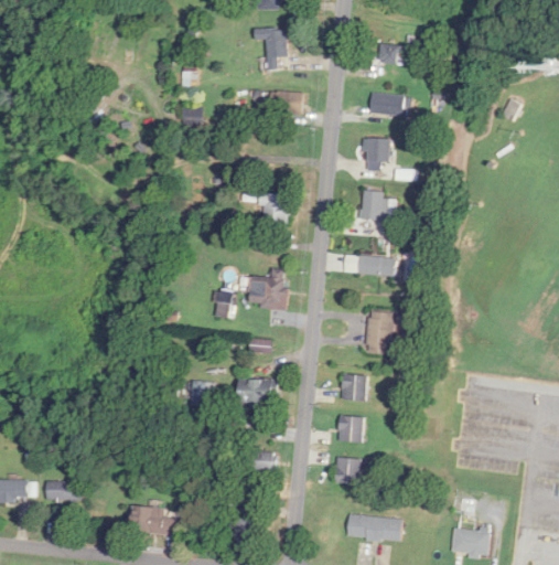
[(278,9),(278,0),(257,0),(257,9),(278,9)]
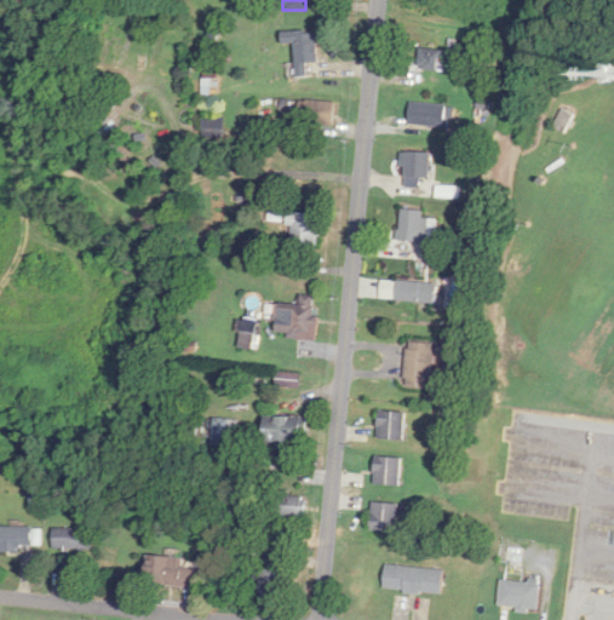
[(315,63),(314,30),(279,32),(279,44),(293,44),(293,76),(305,75),(305,63),(315,63)]
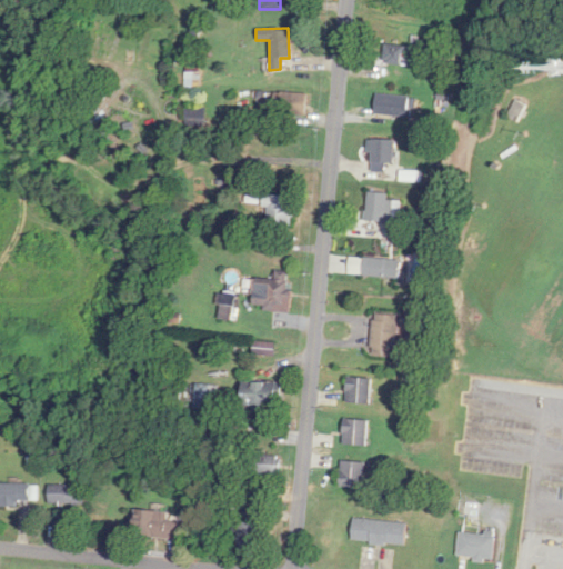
[(402,45),(381,45),(381,63),(402,63),(402,45)]
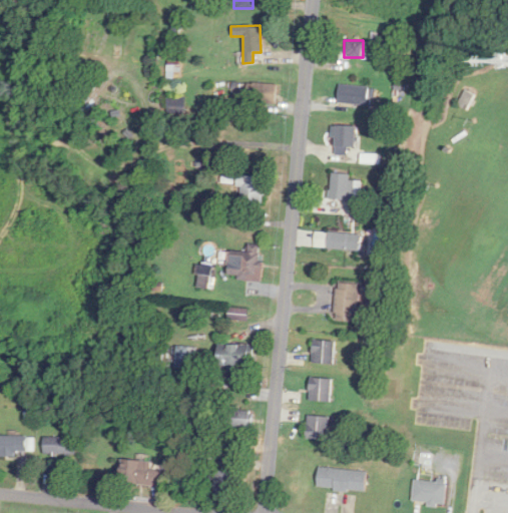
[(275,83),(244,83),(244,102),(275,102),(275,83)]
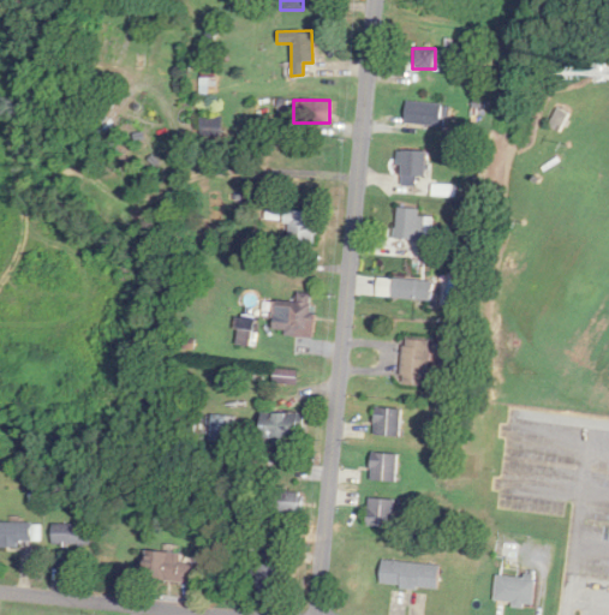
[(441,103),(402,102),(402,125),(440,126),(441,103)]
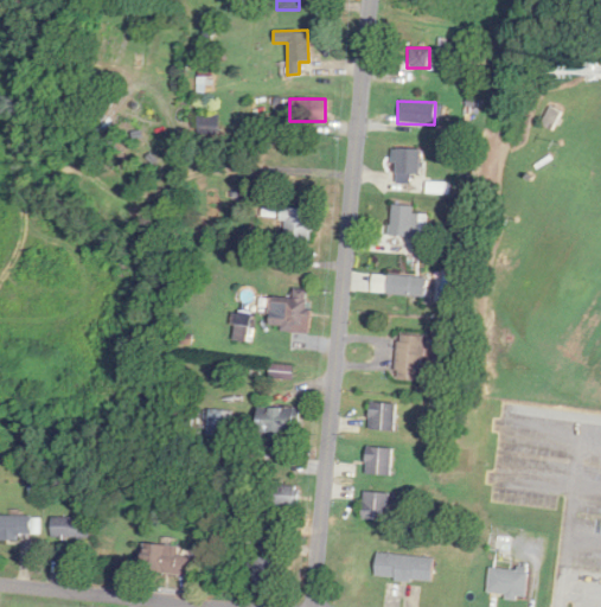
[(537,125),(550,131),(558,113),(545,107),(537,125)]
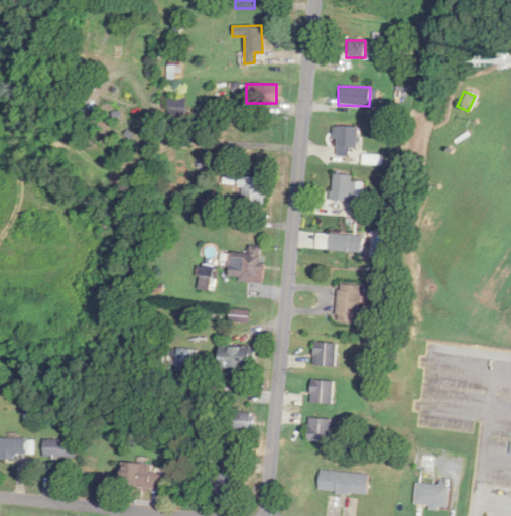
[(165,114),(182,114),(182,98),(165,98),(165,114)]
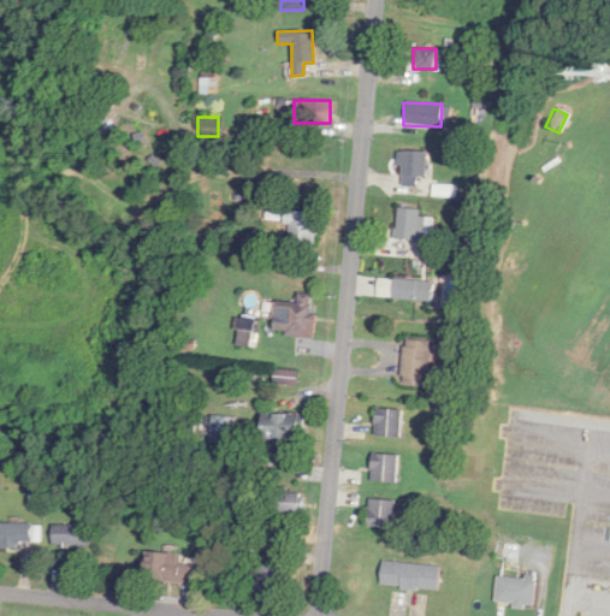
[(425,152),(398,152),(398,185),(425,185),(425,152)]
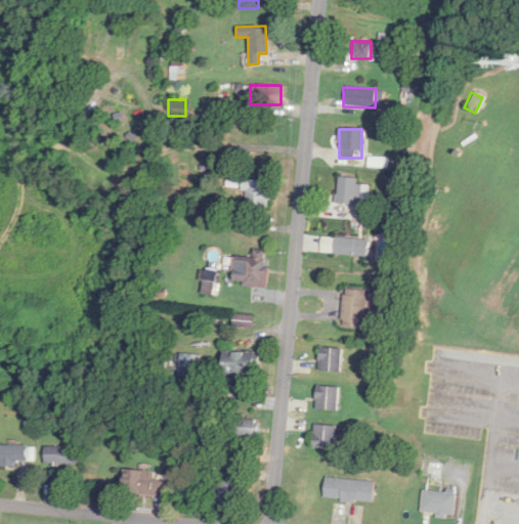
[(334,204),(357,206),(359,179),(336,177),(334,204)]
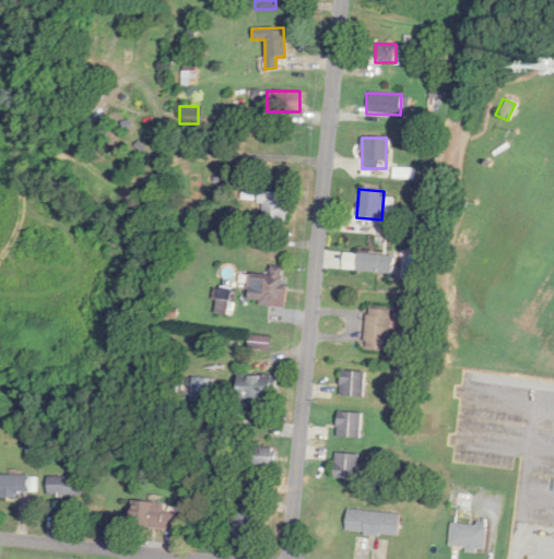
[(257,205),(260,205),(260,222),(289,222),(289,193),(257,193),(257,205)]
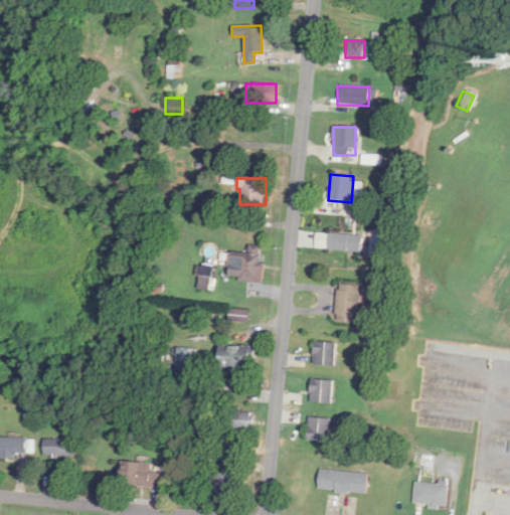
[(359,234),(325,234),(325,250),(359,250),(359,234)]
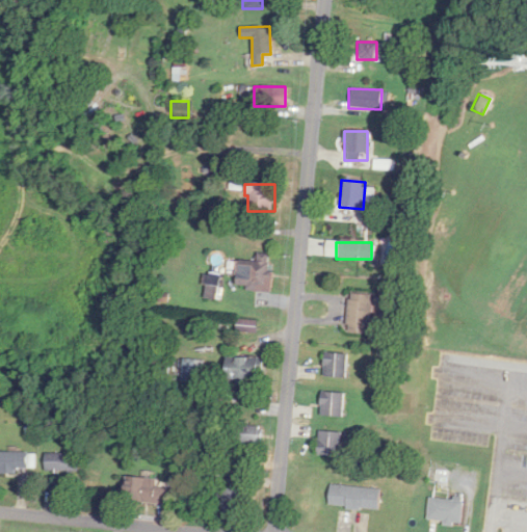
[(268,291),(268,262),(235,262),(235,291),(268,291)]
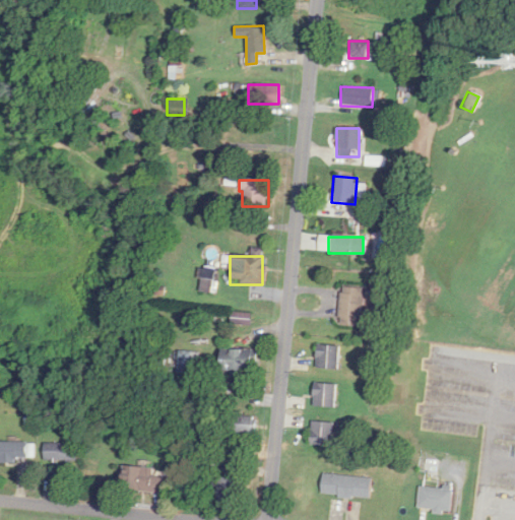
[(337,325),(361,326),(362,288),(339,287),(337,325)]
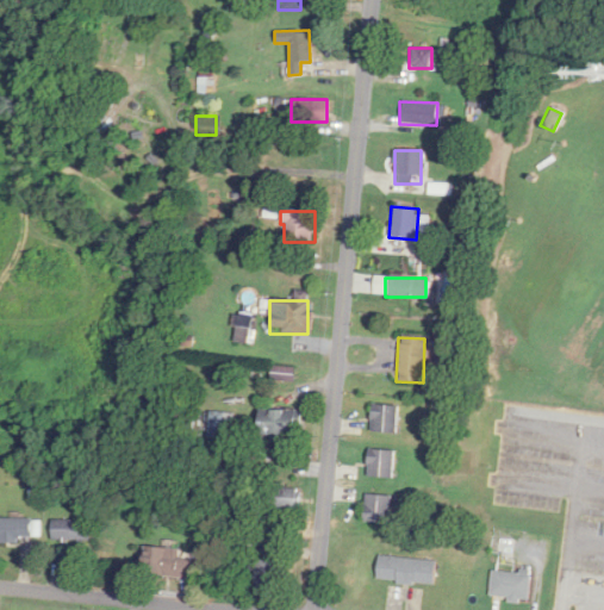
[(269,381),(292,383),(293,367),(269,367),(269,381)]
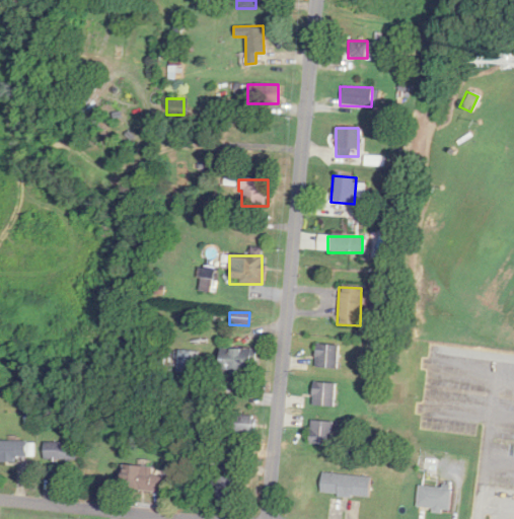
[(314,368),(337,368),(337,345),(314,345),(314,368)]
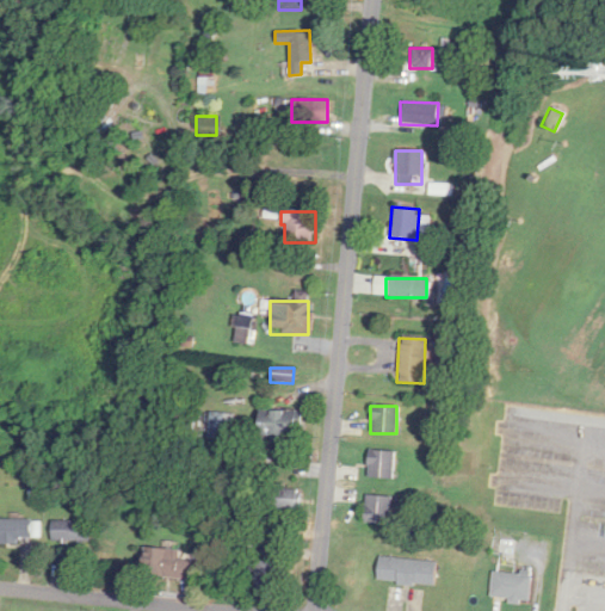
[(255,411),(255,438),(297,438),(297,411),(255,411)]
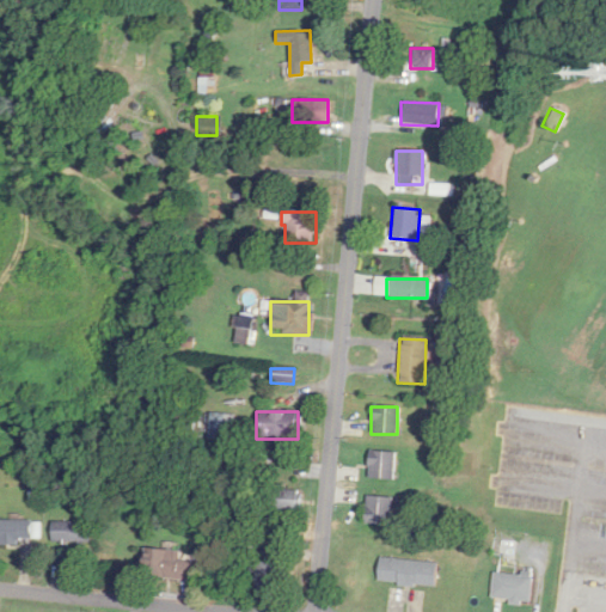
[(206,440),(228,441),(230,414),(207,412),(206,440)]
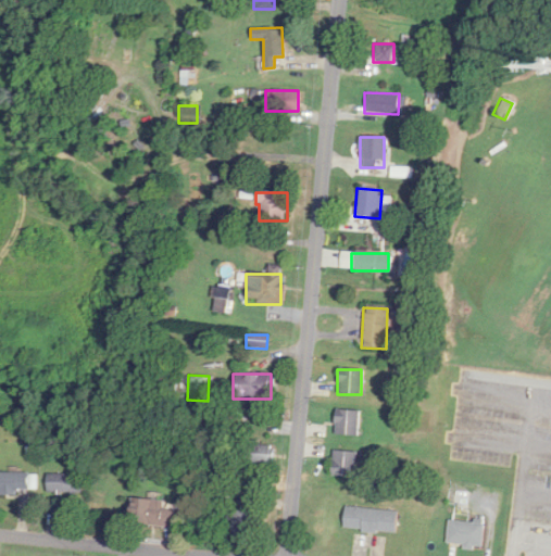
[(334,434),(358,434),(358,411),(334,411),(334,434)]
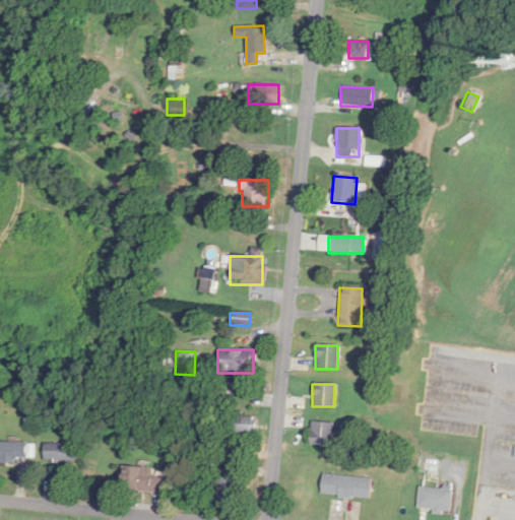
[(332,423),(309,423),(308,446),(332,446),(332,423)]
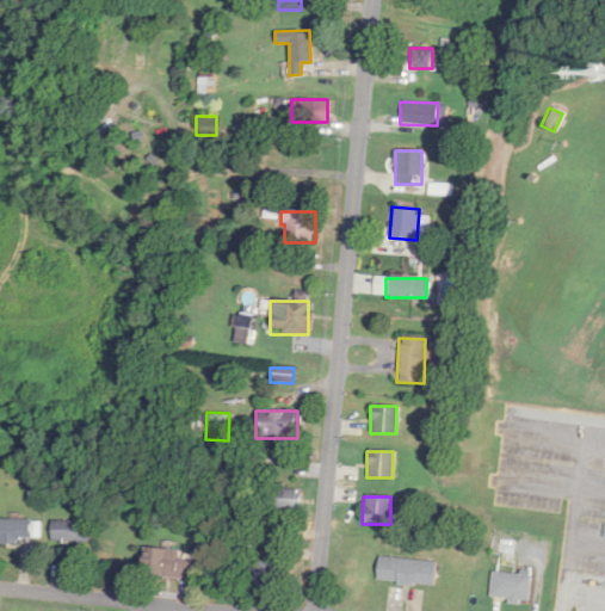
[(36,519),(0,518),(0,542),(36,543),(36,519)]
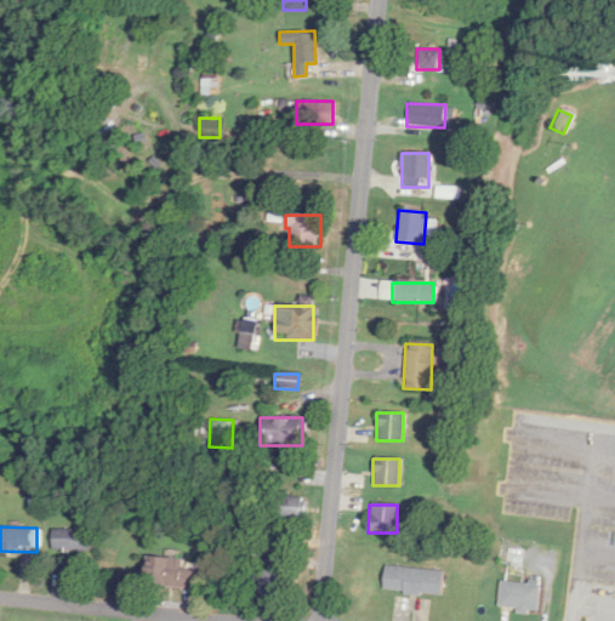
[(89,530),(50,530),(50,552),(89,552),(89,530)]
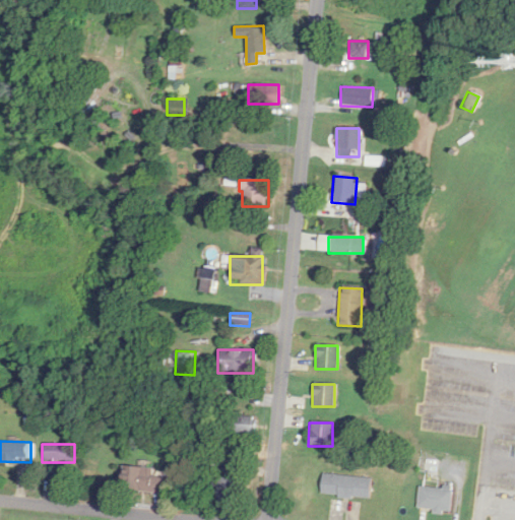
[(215,477),(214,503),(237,504),(238,475),(246,476),(246,465),(221,464),(221,477),(215,477)]
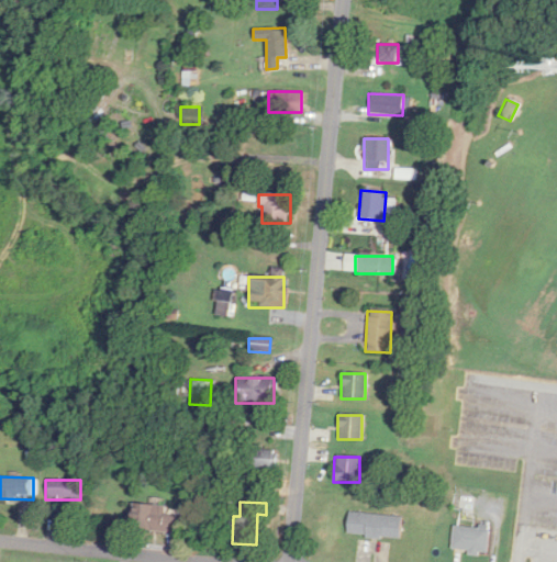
[(163,505),(131,505),(131,527),(141,527),(141,532),(178,532),(178,513),(163,513),(163,505)]
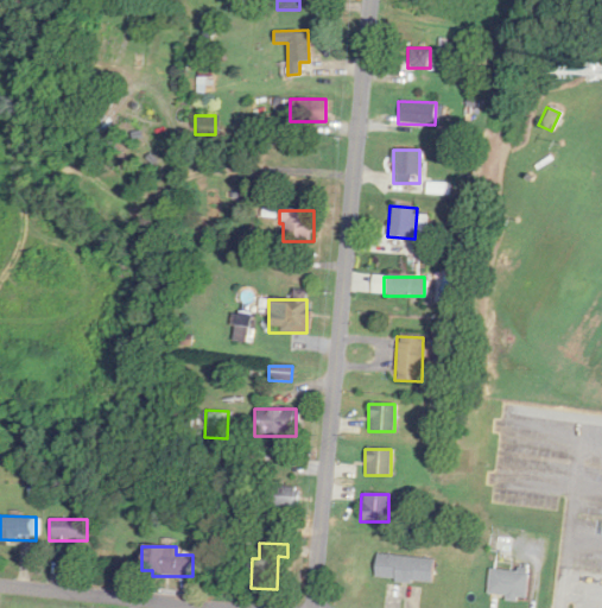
[(428,582),(430,558),(372,553),(371,577),(428,582)]
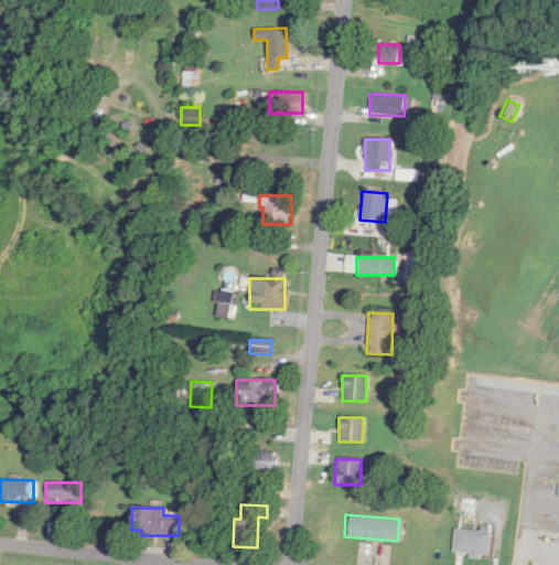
[(450,555),(484,555),(485,529),(450,529),(450,555)]
